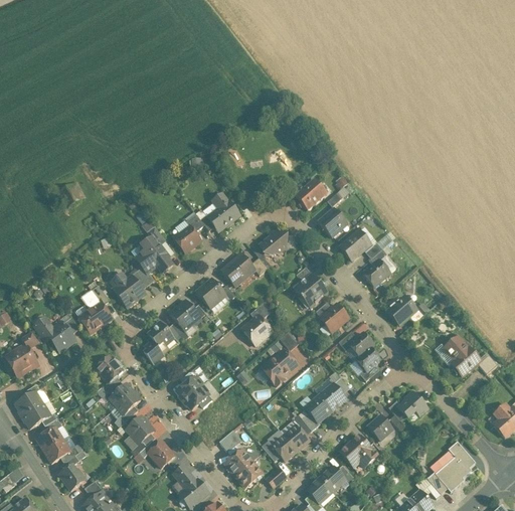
[(342,174),(334,180),(339,187),(347,181),(342,174)]
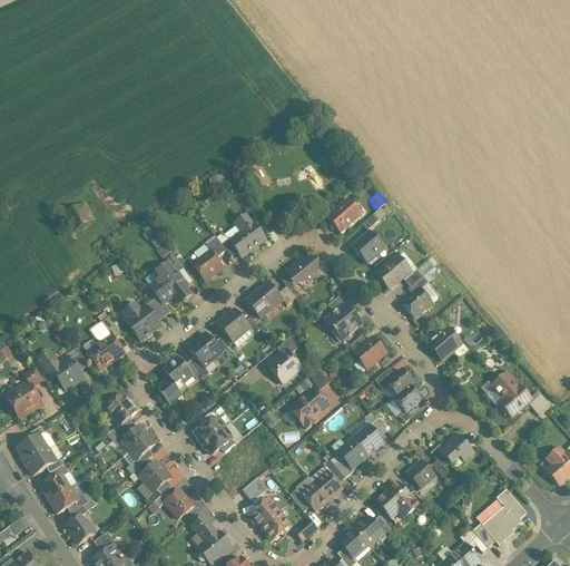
[(326,216),(332,222),(328,224),(333,228),(335,226),(341,232),(359,216),(352,210),(356,206),(347,197),(336,207),(326,216)]
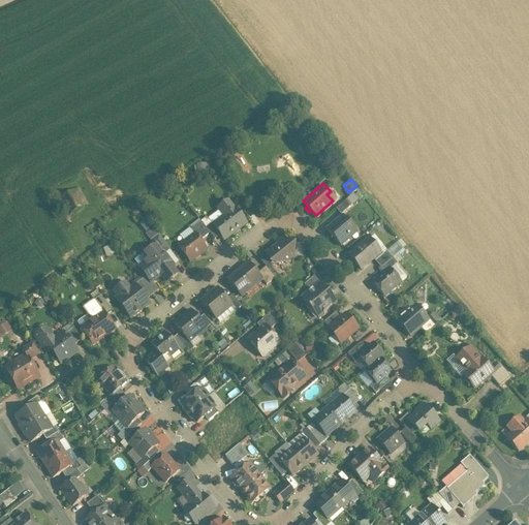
[(74,189),(84,206),(90,203),(81,186),(74,189)]
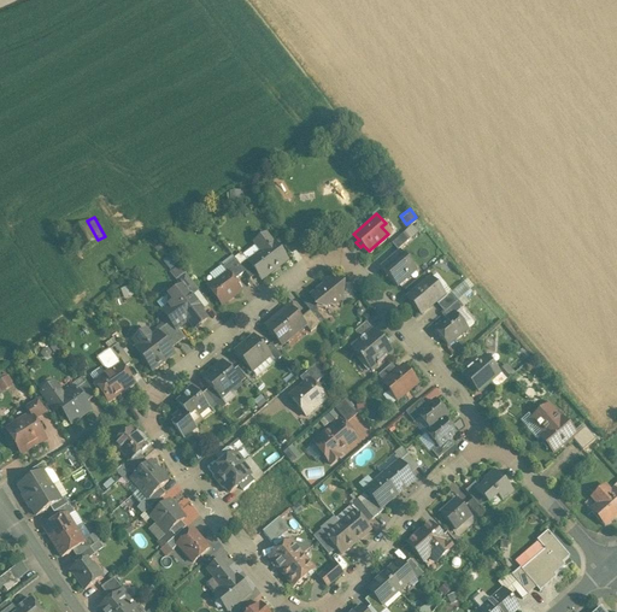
[(359,218),(348,228),(353,234),(364,224),(359,218)]
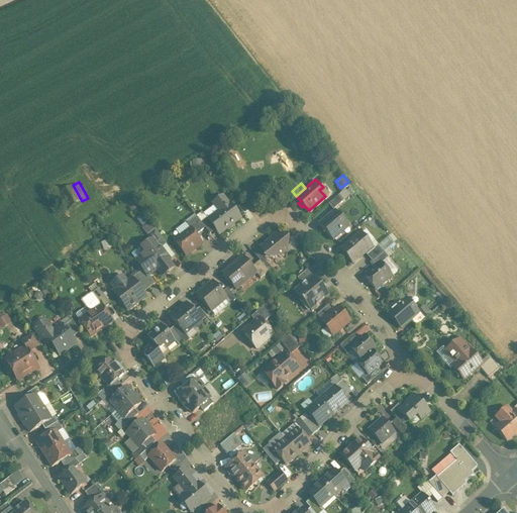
[(73,185),(61,192),(69,208),(82,201),(73,185)]
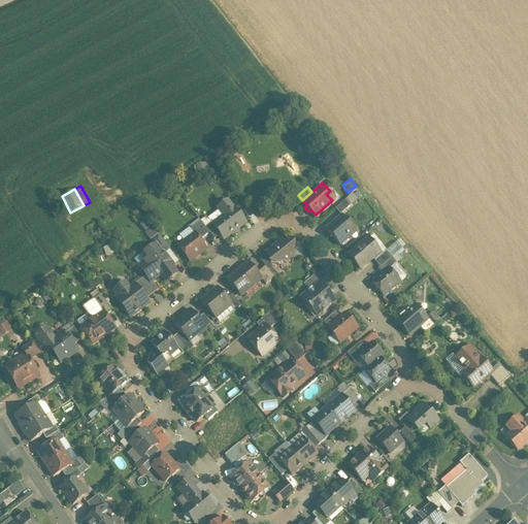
[(347,196),(335,205),(340,211),(351,202),(347,196)]
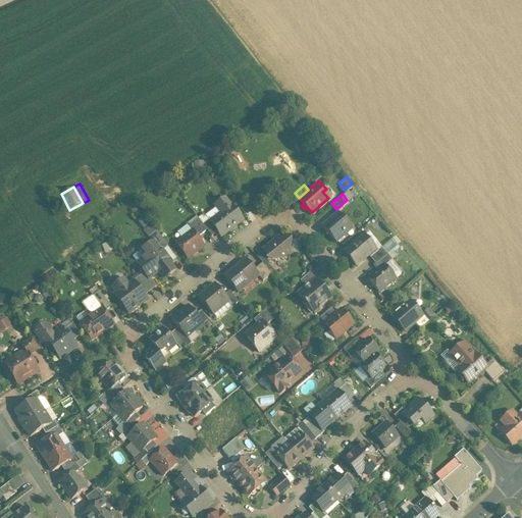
[(222,197),(221,197),(217,200),(218,200),(215,202),(221,211),(210,219),(217,229),(221,234),(243,217),(232,203),(231,204),(225,195),(222,197)]
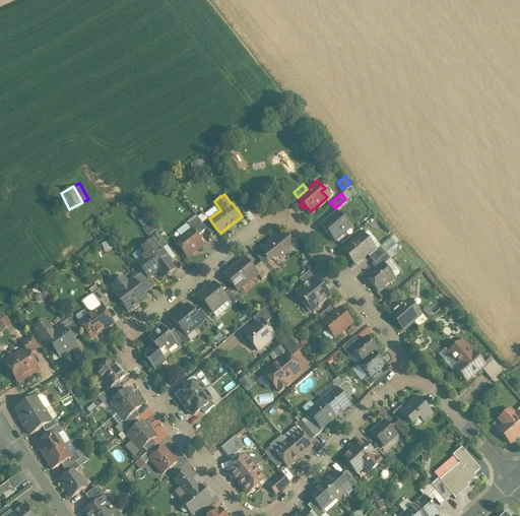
[(348,223),(337,209),(321,222),(335,239),(343,232),(341,229),(348,223)]
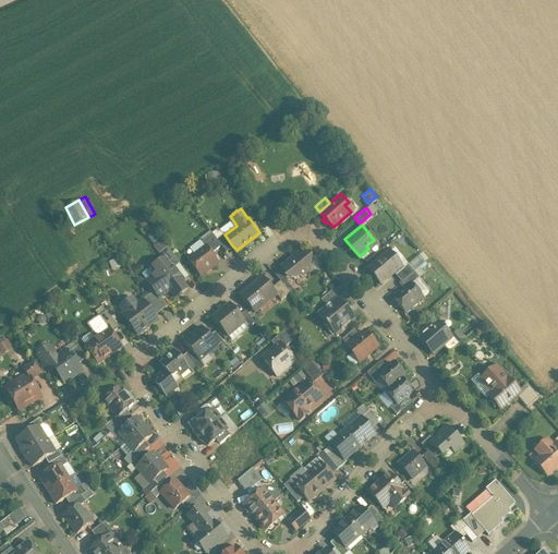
[(213,230),(201,239),(205,244),(206,244),(210,251),(221,243),(217,238),(217,237),(213,230)]
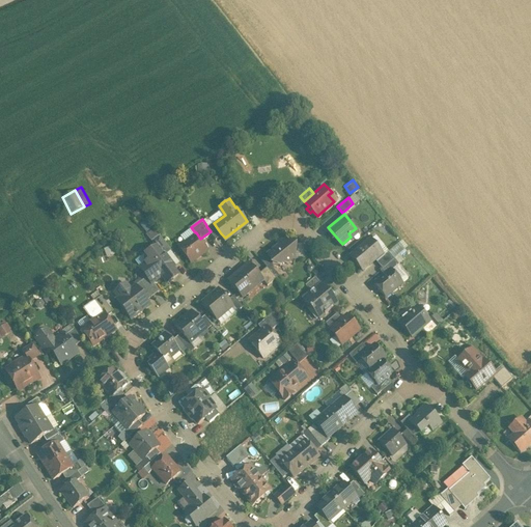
[(206,225),(206,226),(211,231),(216,238),(221,233),(214,223),(213,221),(206,225)]
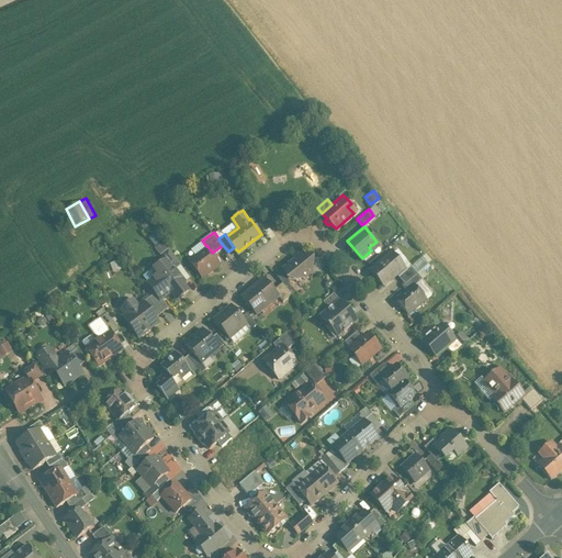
[(164,242),(157,247),(160,253),(168,247),(164,242)]
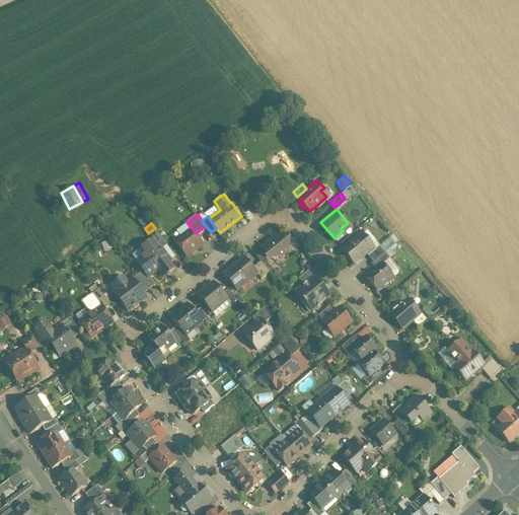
[(167,242),(156,227),(155,228),(148,233),(154,240),(156,239),(161,246),(167,242)]
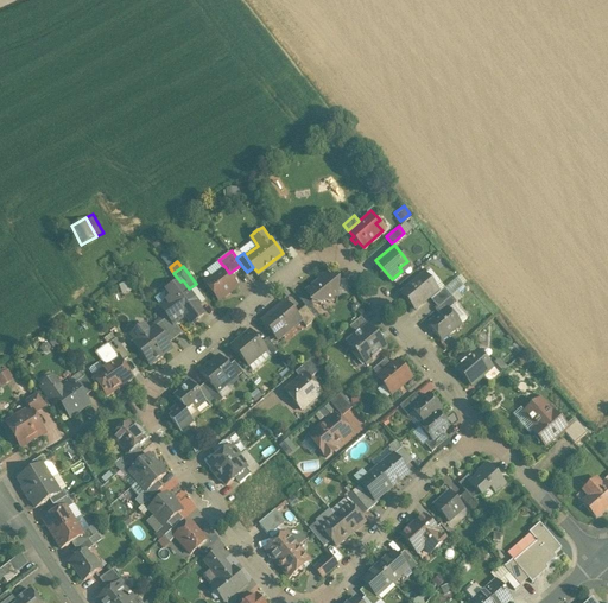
[(223,266),(206,280),(217,297),(236,283),(229,273),(225,266),(223,266)]
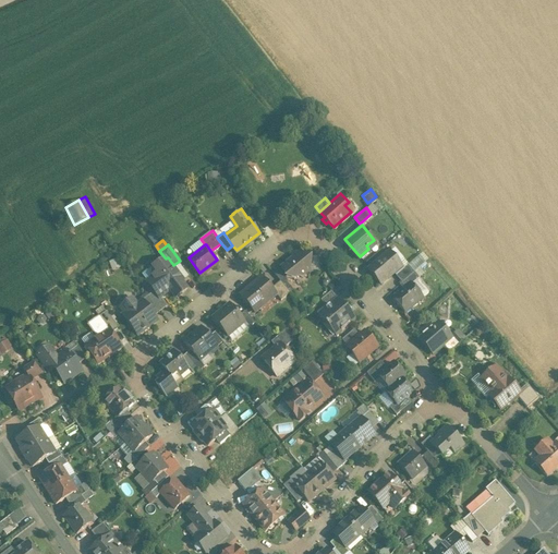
[(393,245),(368,266),(380,281),(393,271),(396,273),(408,262),(393,245)]
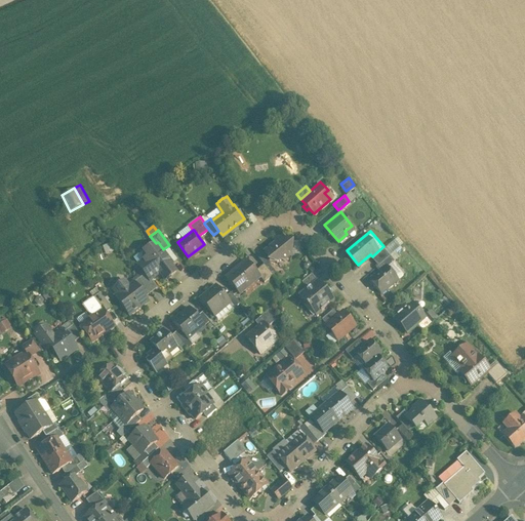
[(276,235),(275,240),(265,249),(270,254),(269,258),(270,258),(277,259),(280,257),(284,257),(286,255),(286,253),(290,253),(291,243),(287,242),(287,236),(276,235)]
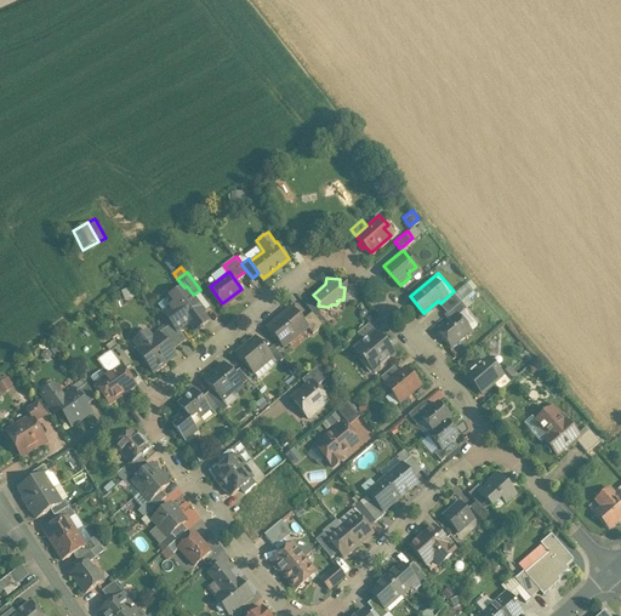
[(467,281),(454,291),(461,300),(473,289),(467,281)]
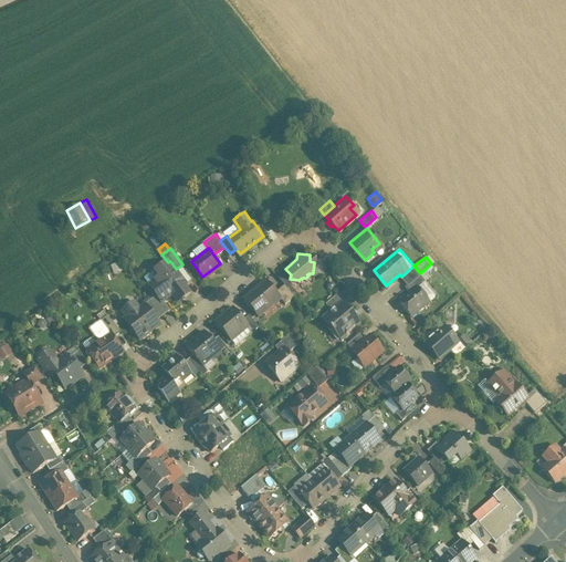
[(168,262),(156,271),(154,268),(144,276),(157,292),(160,298),(170,290),(178,299),(190,290),(185,282),(187,281),(180,273),(179,273),(176,269),(170,261),(168,262)]
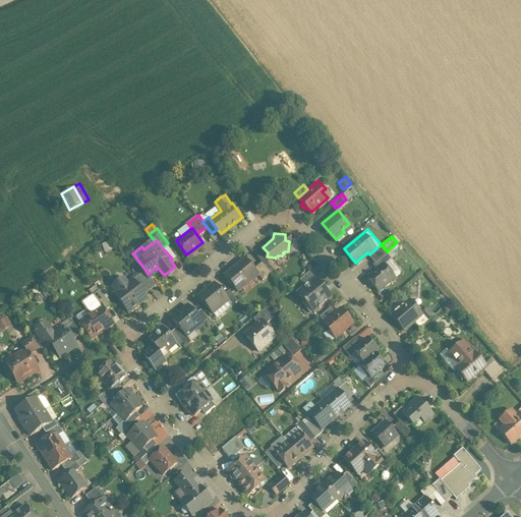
[(381,244),(369,254),(375,262),(387,251),(381,244)]
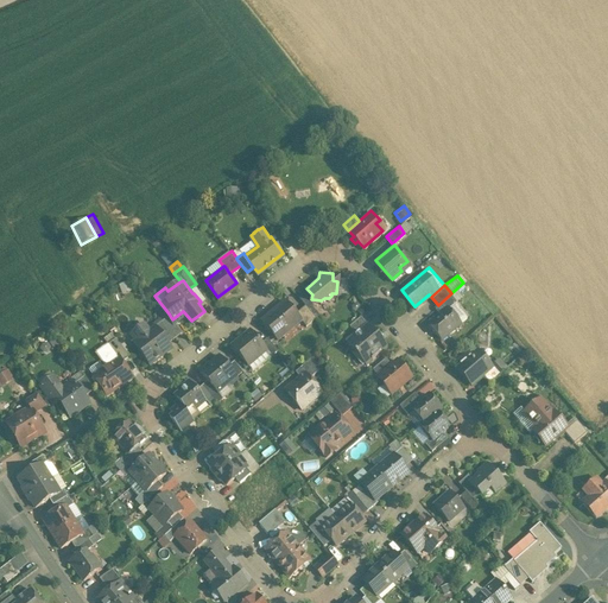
[(312,294),(306,289),(298,294),(305,303),(309,308),(312,305),(312,299),(311,299),(312,294)]
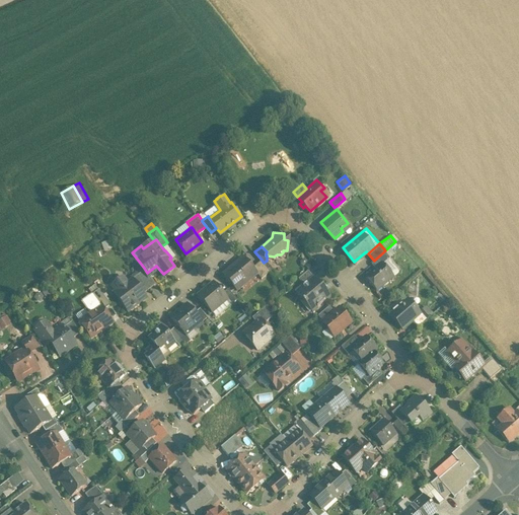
[(374,261),(372,263),(375,267),(383,261),(383,262),(389,255),(385,250),(374,261)]
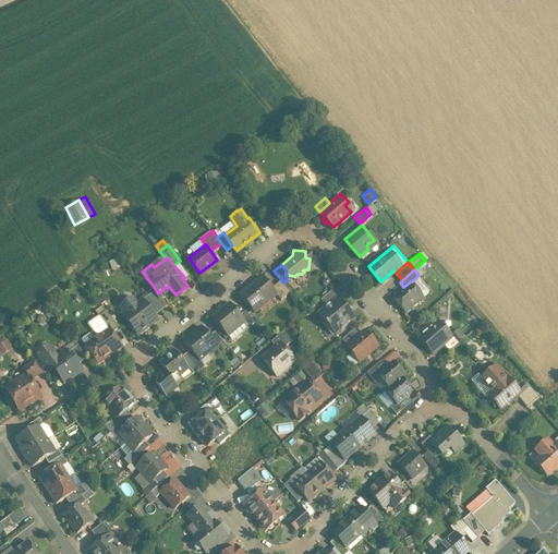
[(262,274),(240,291),(255,310),(276,292),(277,291),(271,286),(262,274)]
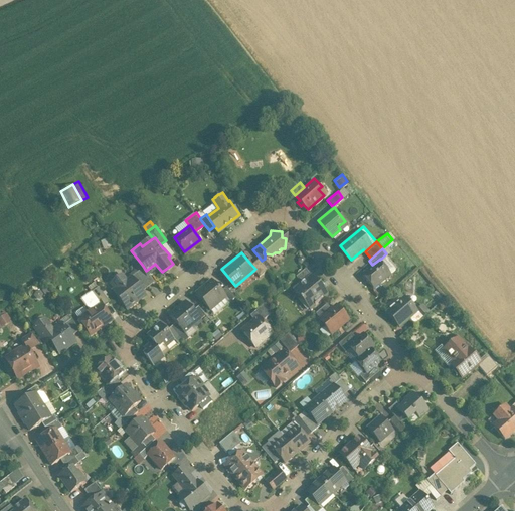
[(262,261),(259,257),(250,264),(255,269),(254,270),(260,275),(268,268),(262,261)]
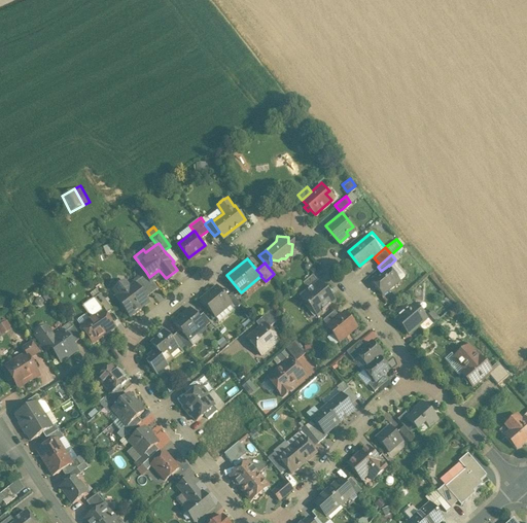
[(389,266),(389,265),(381,271),(372,280),(382,292),(399,278),(389,266)]
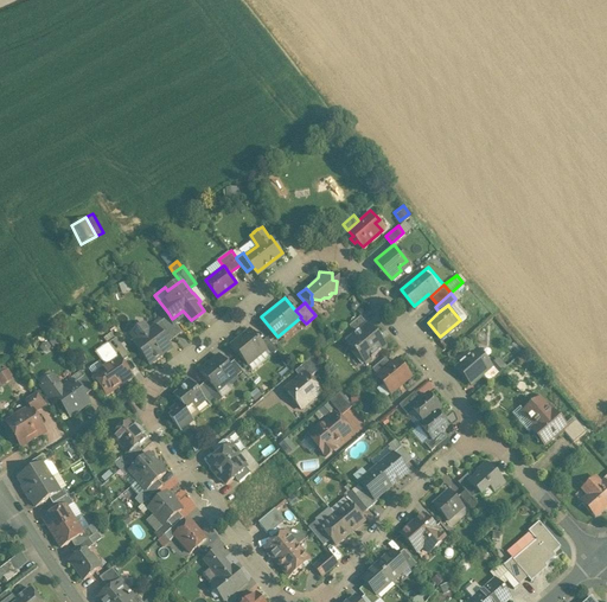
[(172,319),(168,313),(163,318),(176,334),(181,330),(174,320),(173,320),(172,319)]
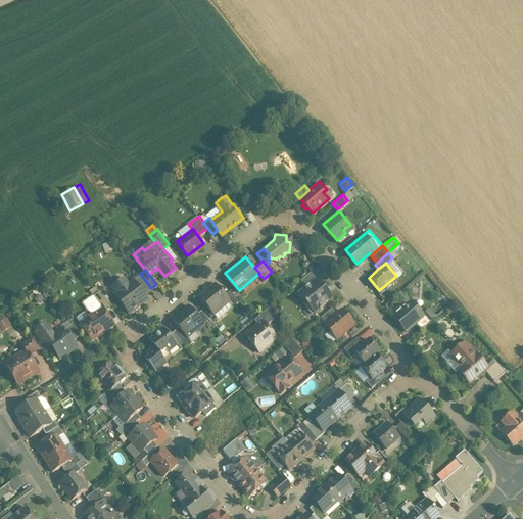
[(311,270),(300,279),(306,285),(317,277),(311,270)]
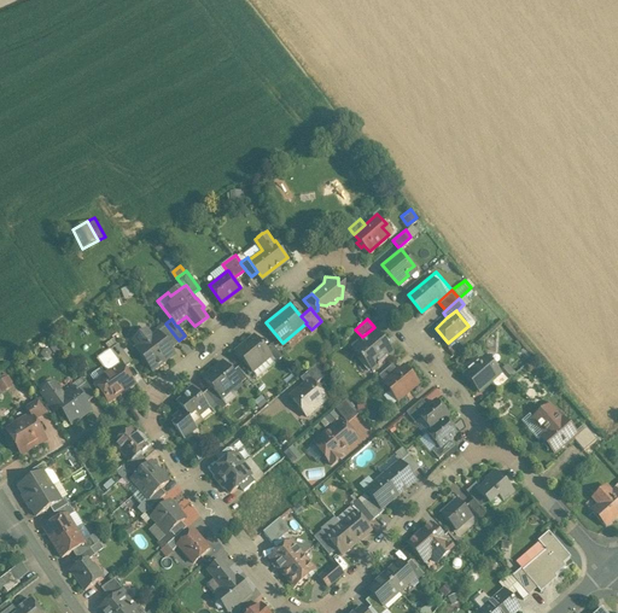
[(179,340),(165,323),(157,330),(165,339),(168,340),(173,345),(179,340)]
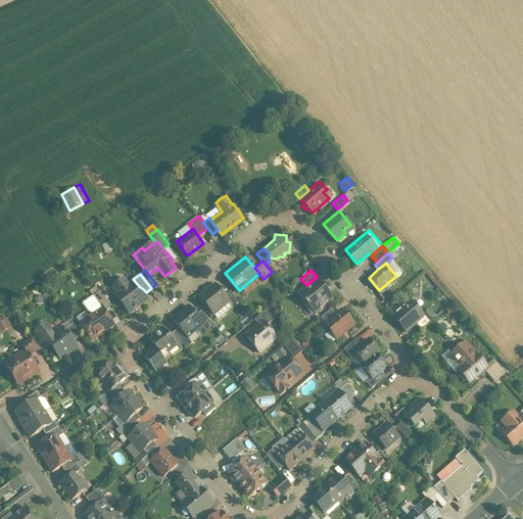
[(125,277),(112,285),(117,291),(114,293),(120,299),(120,304),(124,304),(129,312),(147,297),(140,287),(133,279),(129,282),(125,277)]
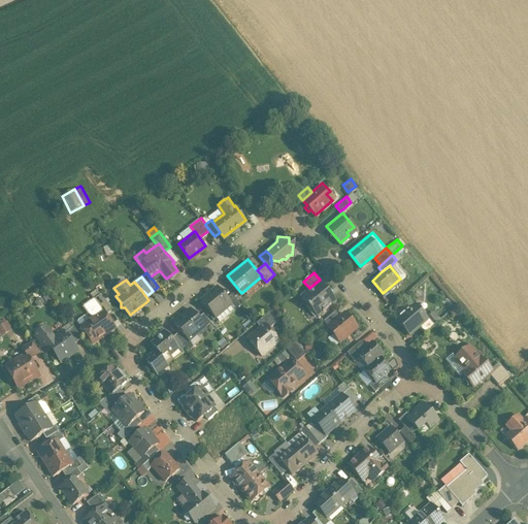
[(309,288),(301,295),(308,304),(309,306),(310,306),(318,315),(337,299),(331,293),(332,292),(326,285),(325,286),(320,280),(309,288)]
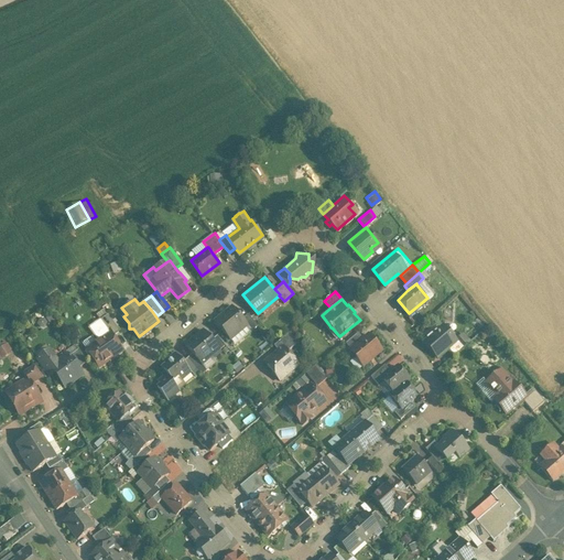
[(231,304),(215,319),(230,337),(247,323),(242,316),(231,304)]
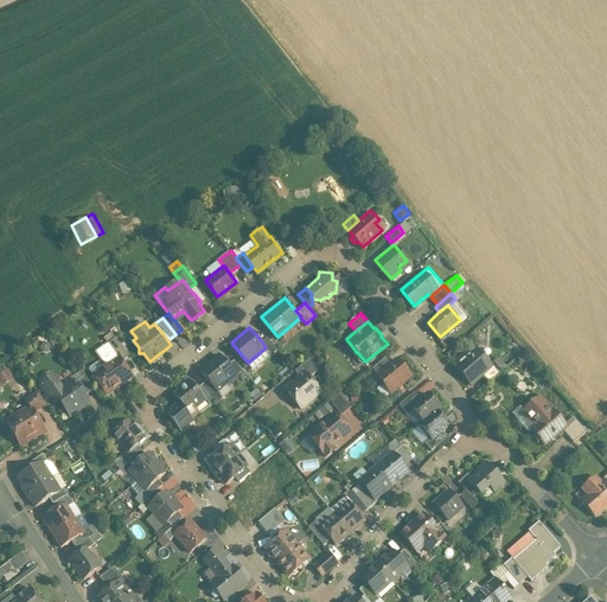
[(278,347),(267,334),(261,340),(266,347),(270,353),(278,347)]
